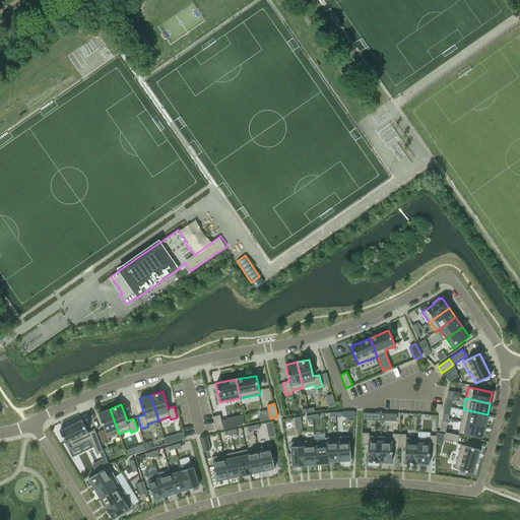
[(110,409),(99,413),(105,430),(98,432),(103,443),(109,441),(108,438),(119,434),(110,409)]
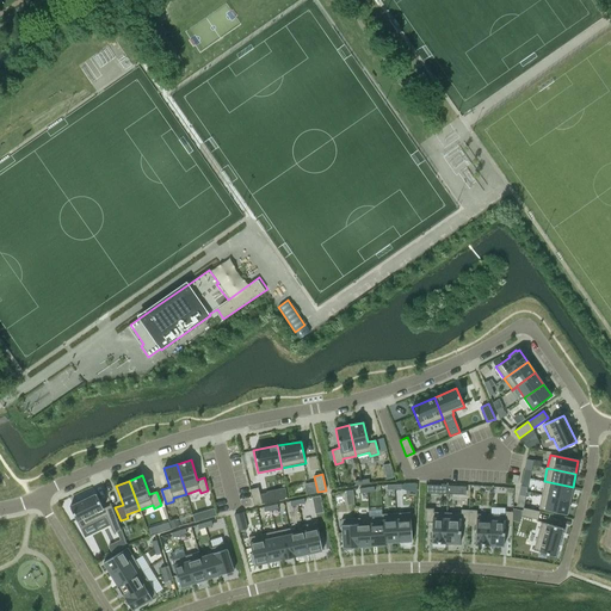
[(544,481),(542,495),(569,501),(573,487),(544,481)]
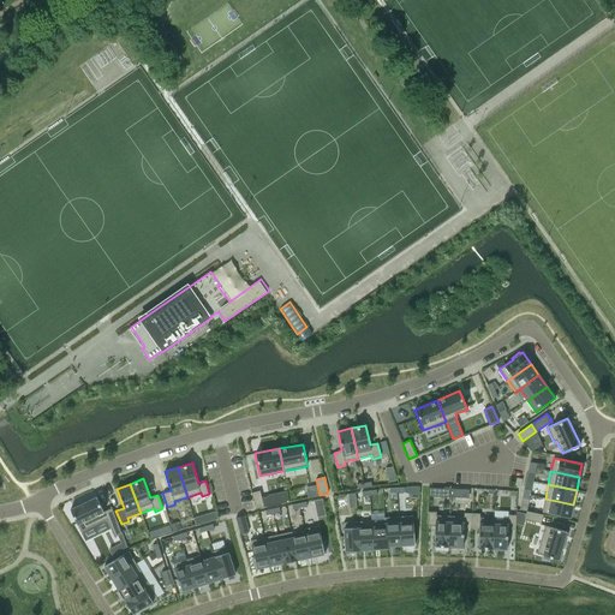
[(260,490),(251,493),(256,509),(264,507),(263,506),(262,499),(260,490)]
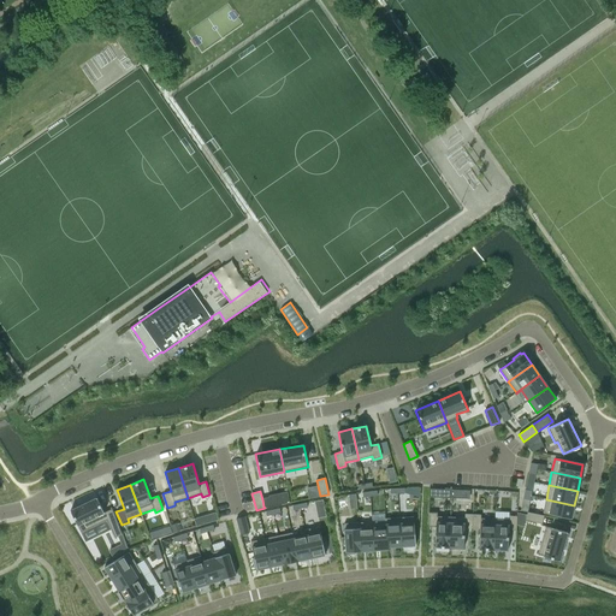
[(271,498),(262,499),(264,507),(265,508),(290,503),(288,492),(270,496),(271,498)]
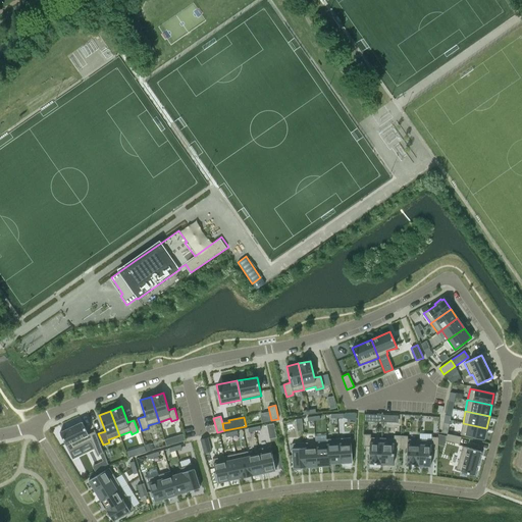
[(82,422),(59,432),(68,452),(90,441),(98,457),(98,456),(103,453),(94,430),(94,431),(88,434),(82,422)]
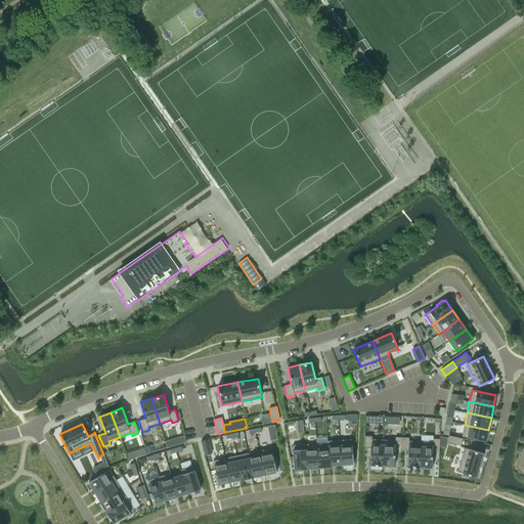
[(465,425),(462,436),(486,441),(488,430),(465,425)]
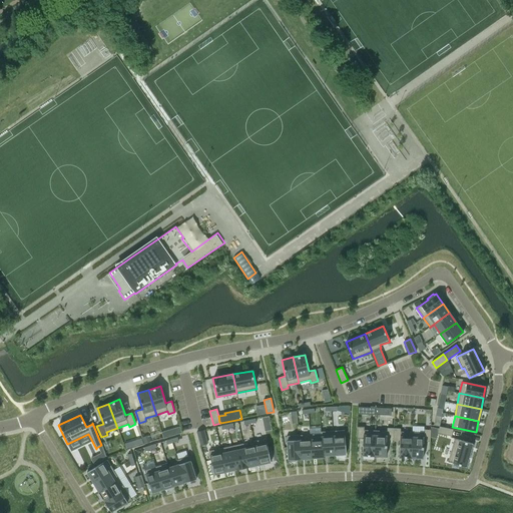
[(439,426),(438,433),(451,436),(453,429),(439,426)]
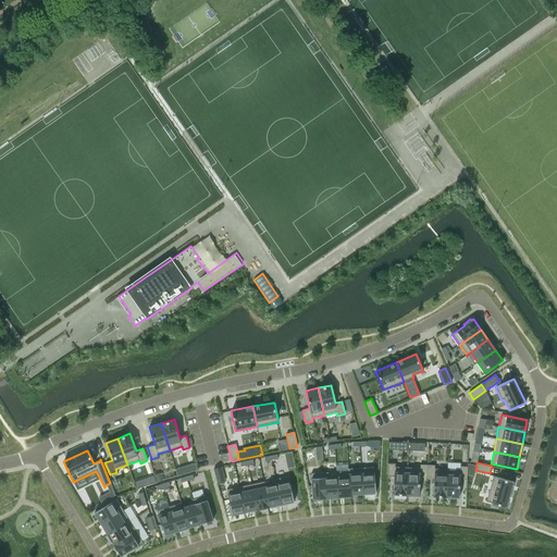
[(387,463),(386,477),(394,477),(393,495),(406,495),(407,467),(395,467),(395,463),(387,463)]
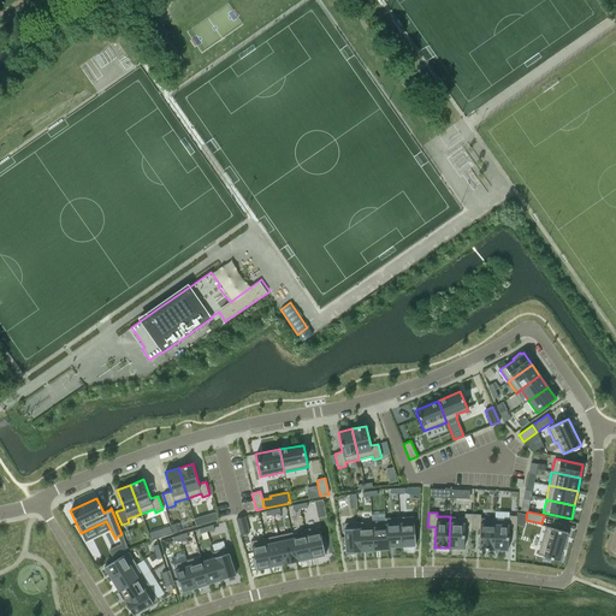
[(450,516),(449,548),(463,549),(465,528),(472,528),(473,514),(465,514),(465,517),(450,516)]
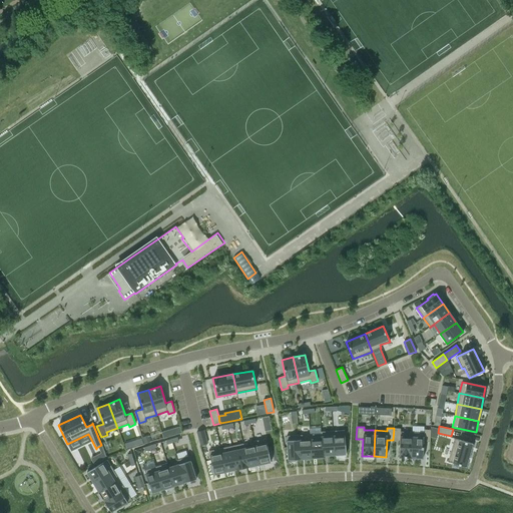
[(394,428),(393,440),(400,441),(399,457),(411,458),(412,432),(400,432),(400,429),(394,428)]
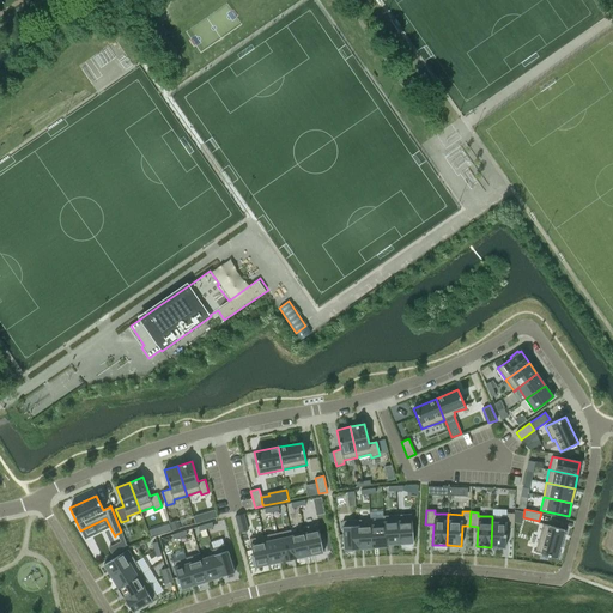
[(201,514),(193,516),(195,523),(204,521),(201,514)]
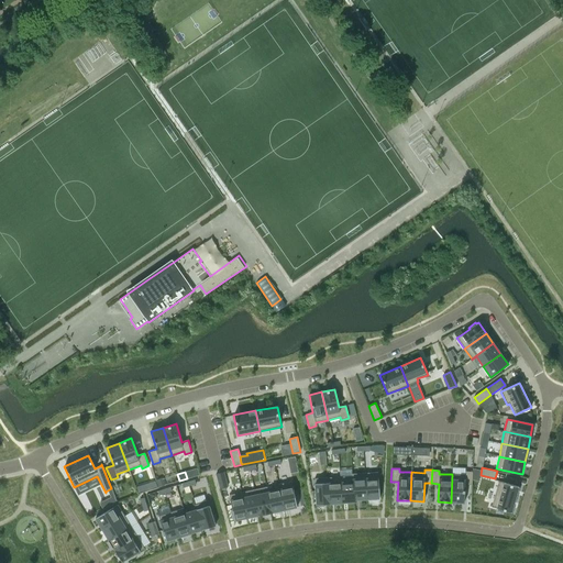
[(223,472),(216,474),(220,488),(228,487),(223,472)]
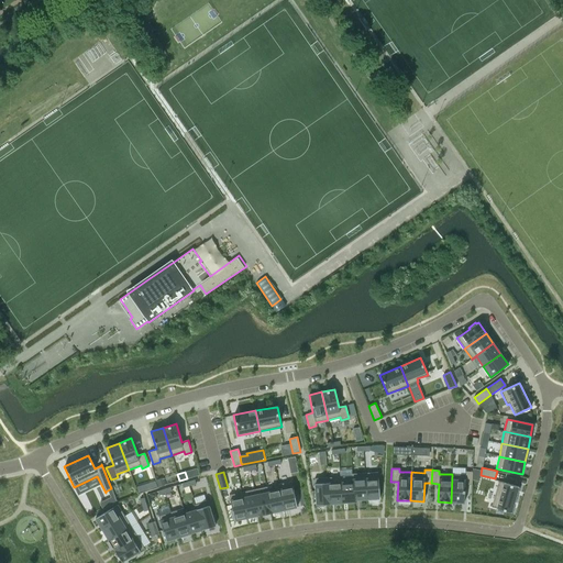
[(378,472),(365,473),(366,499),(368,499),(368,500),(377,500),(377,498),(379,498),(378,472)]
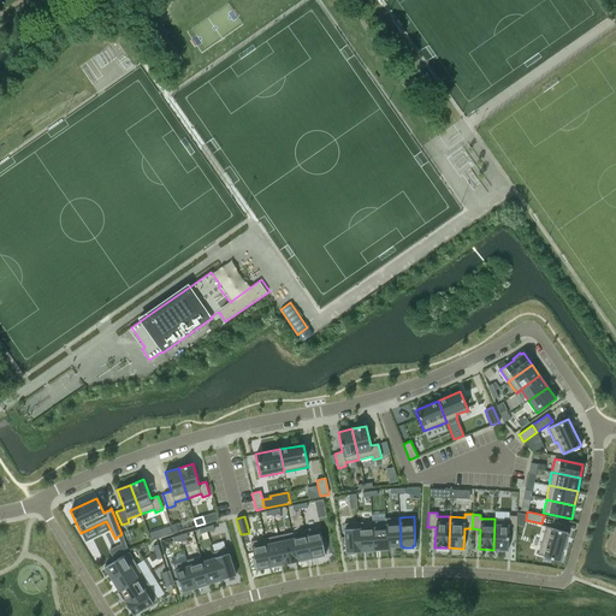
[(495,519),(493,550),(508,550),(509,531),(516,531),(517,516),(509,516),(509,520),(495,519)]
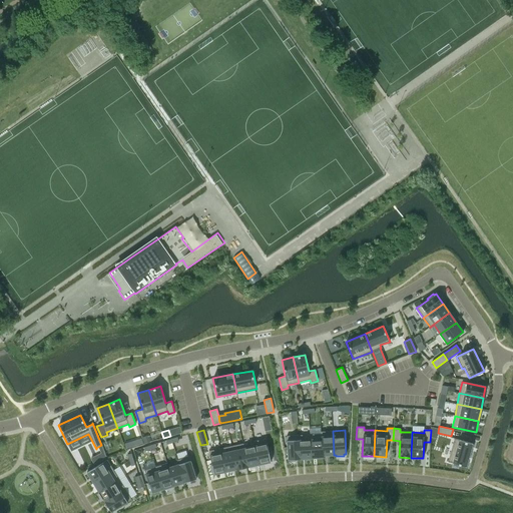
[(333,431),(321,432),(323,458),(324,458),(323,456),(334,455),(333,431)]
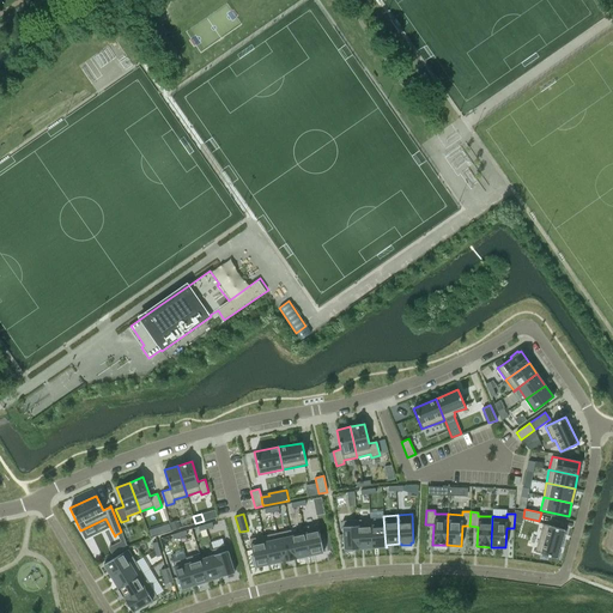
[(383,519),(370,519),(372,548),(386,547),(383,516),(383,519)]
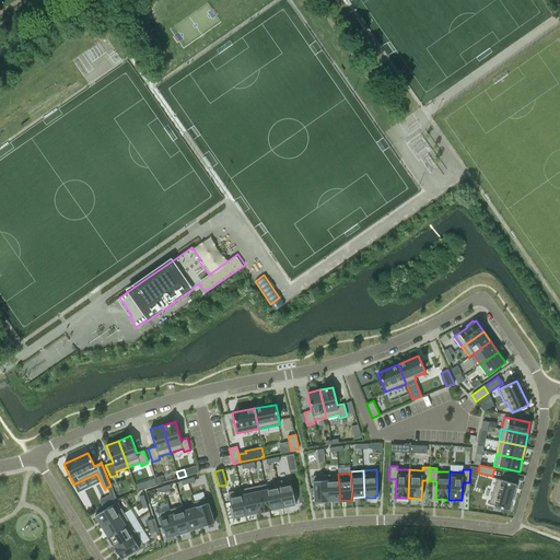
[(338,474),(326,475),(327,501),(340,501),(338,474)]
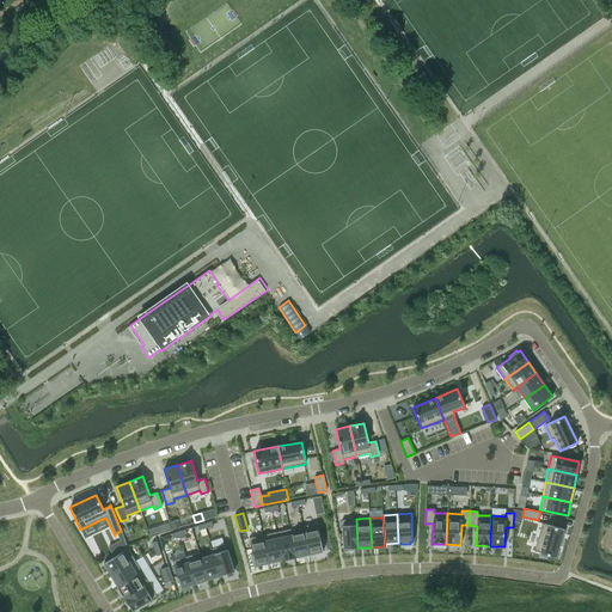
[(177,519),(170,521),(172,530),(179,527),(177,519)]
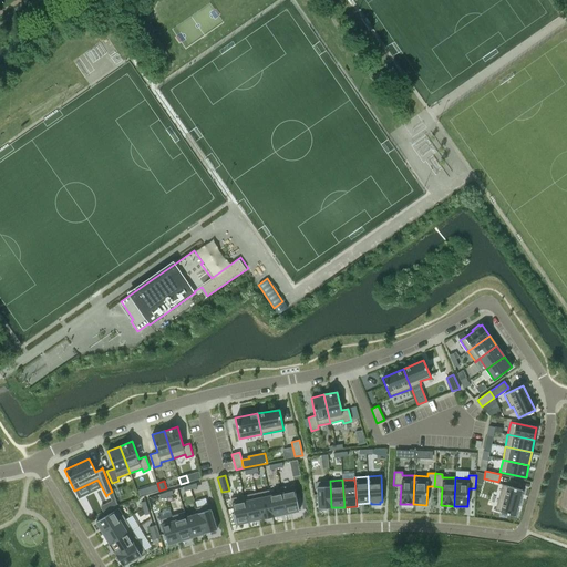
[(330,481),(317,482),(318,508),(331,507),(330,481)]
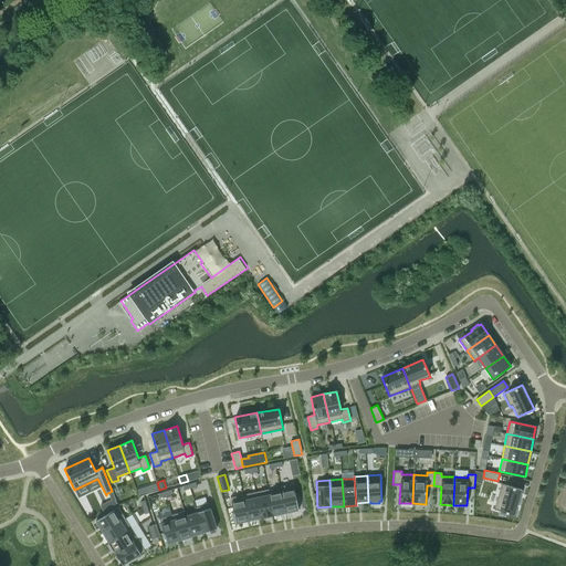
[(501,483),(494,510),(514,515),(522,489),(501,483)]
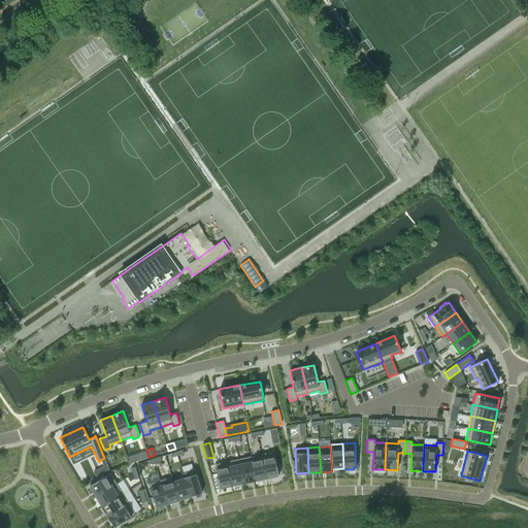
[(273,452),(261,454),(266,479),(278,475),(278,473),(279,473),(277,465),(276,465),(273,452)]
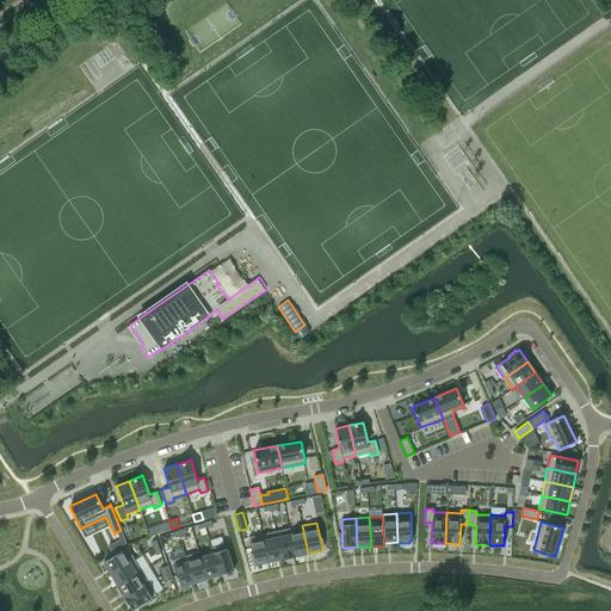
[(290,529),(289,529),(295,556),(297,556),(297,557),(307,556),(307,554),(308,554),(302,525),(302,529),(290,531),(290,529)]
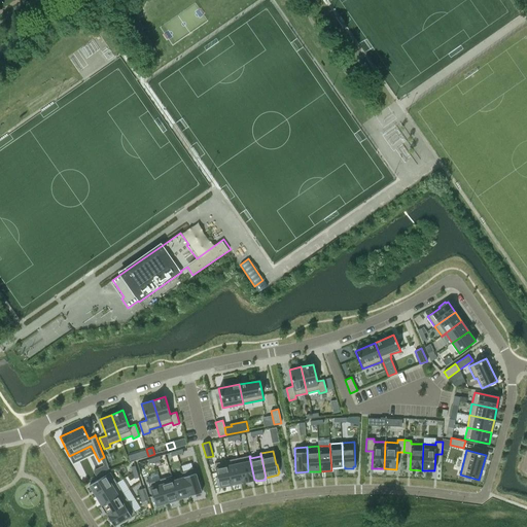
[(249,456),(238,458),(243,483),(254,480),(249,456)]
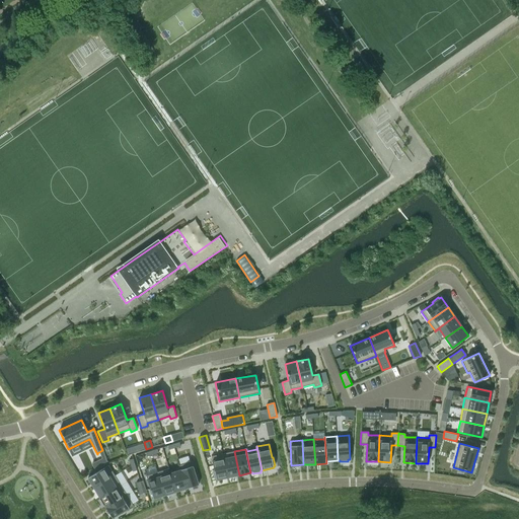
[(234,451),(223,453),(228,477),(239,475),(234,451)]
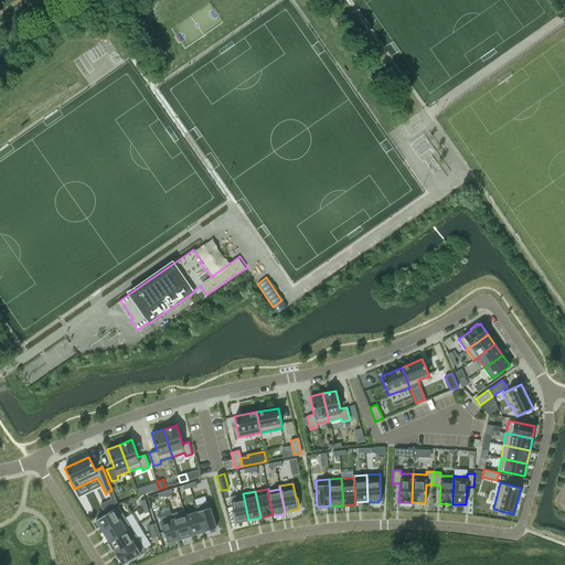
[(243,493),(230,497),(233,511),(232,512),(233,521),(235,520),(235,523),(248,520),(243,493)]
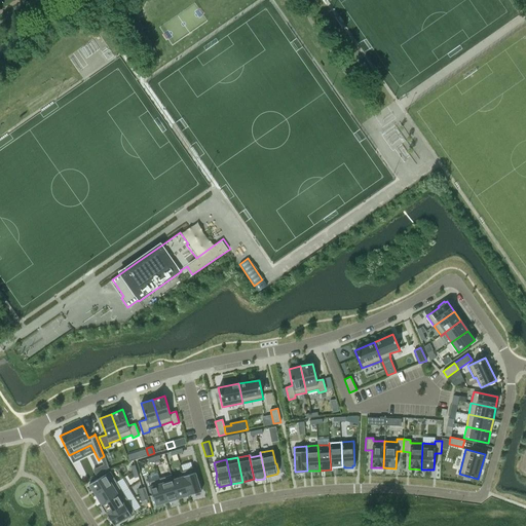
[(190,462),(181,465),(183,471),(182,472),(189,495),(201,491),(200,489),(202,489),(199,481),(198,481),(193,467),(192,467),(190,462)]
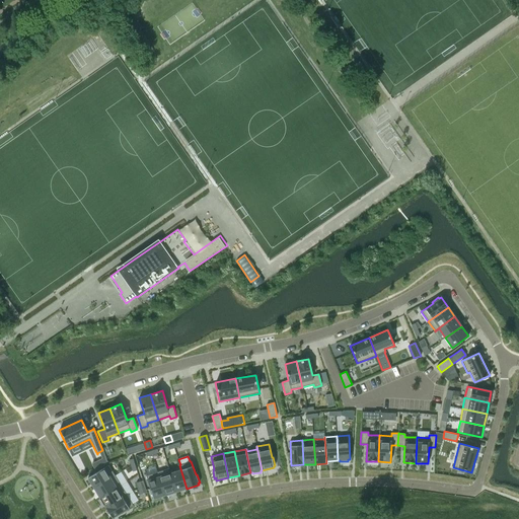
[(108,465),(87,477),(94,488),(115,475),(108,465)]
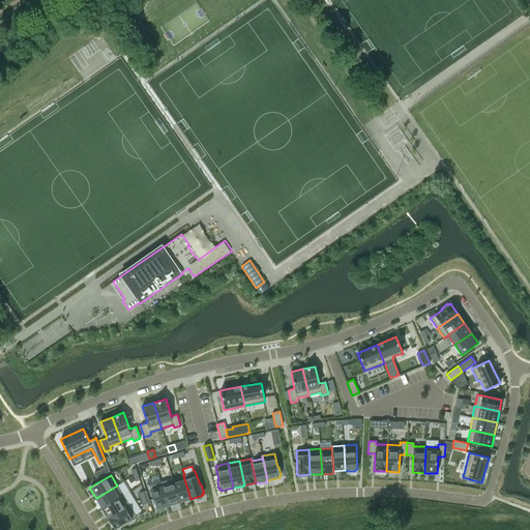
[(173,478),(172,478),(179,502),(190,499),(183,475),(183,477),(173,480),(173,478)]
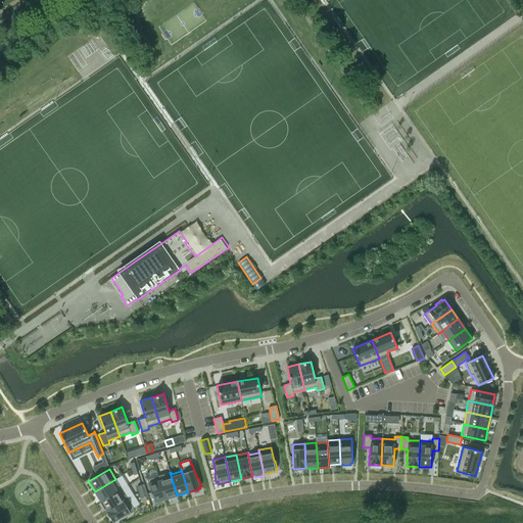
[(170,472),(158,476),(167,498),(168,498),(168,501),(176,497),(176,496),(177,495),(170,472)]
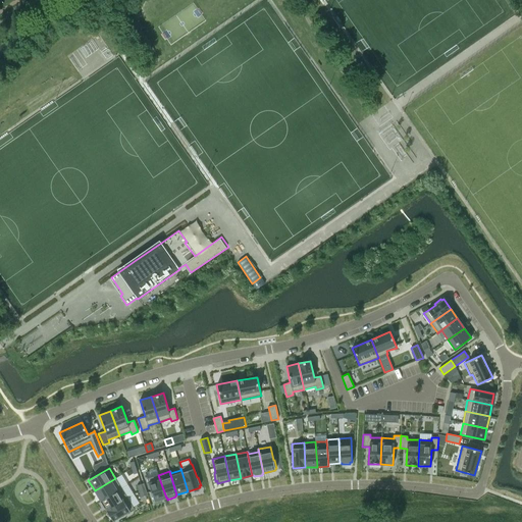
[(158,475),(147,478),(151,491),(150,492),(152,501),(154,500),(154,502),(166,498),(158,475)]
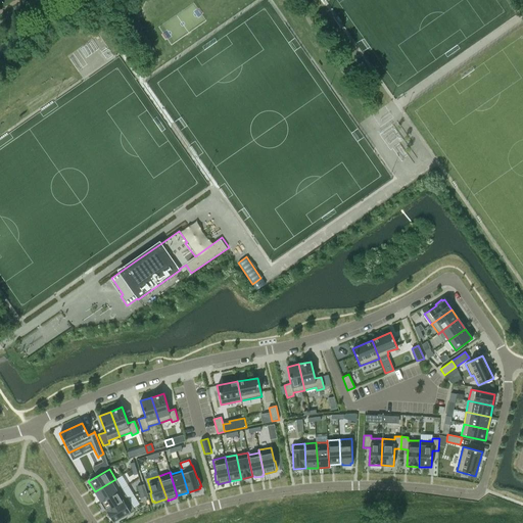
[(115,479),(95,491),(101,502),(122,489),(115,479)]
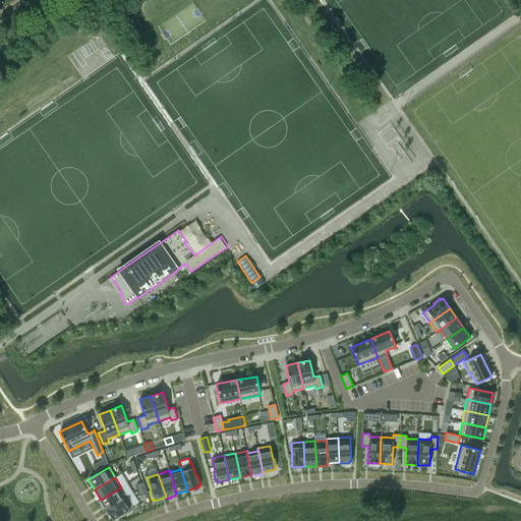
[(121,487),(101,500),(106,510),(127,497),(121,487)]
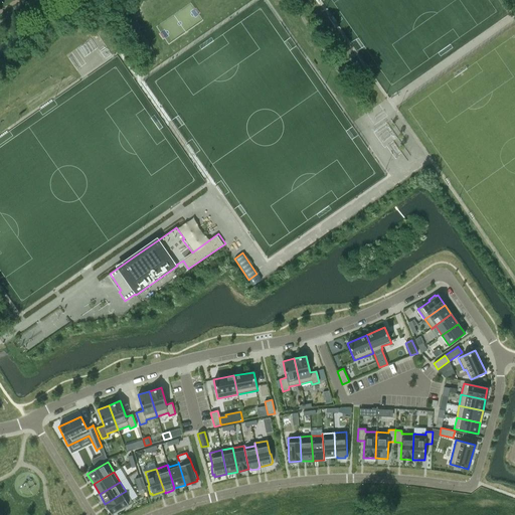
[(126,491),(105,504),(112,514),(113,513),(114,514),(121,510),(121,509),(132,502),(126,491)]
